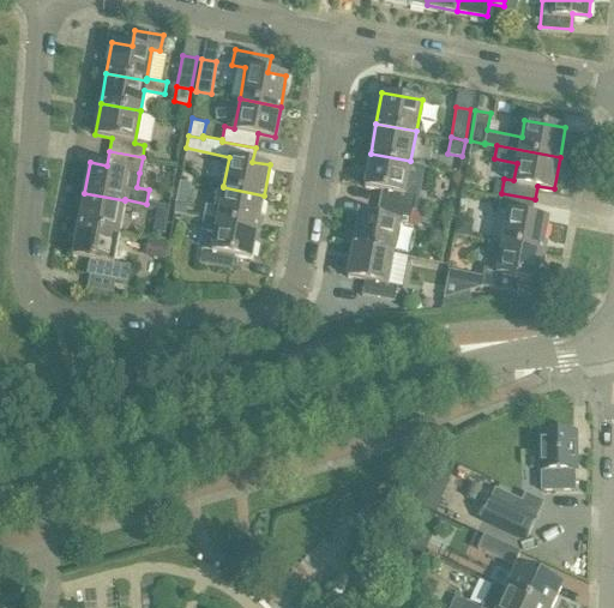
[(425,163),(410,161),(371,154),(365,185),(381,188),(379,203),(416,210),(425,163)]
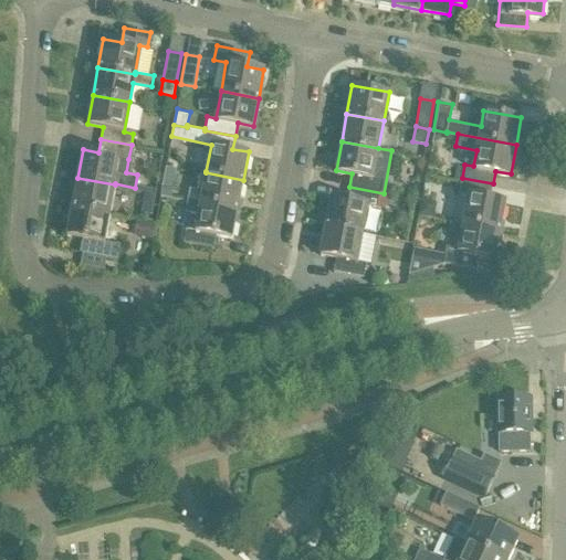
[(161,185),(163,185),(173,187),(176,167),(165,166),(161,185)]
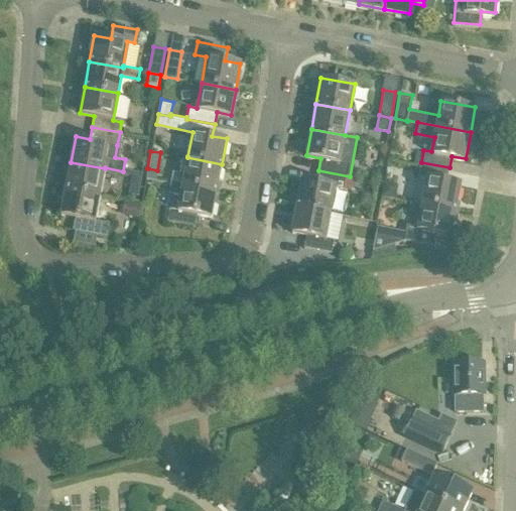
[(171,180),(182,182),(182,183),(217,190),(222,164),(187,157),(187,156),(183,156),(180,170),(173,169),(171,180)]
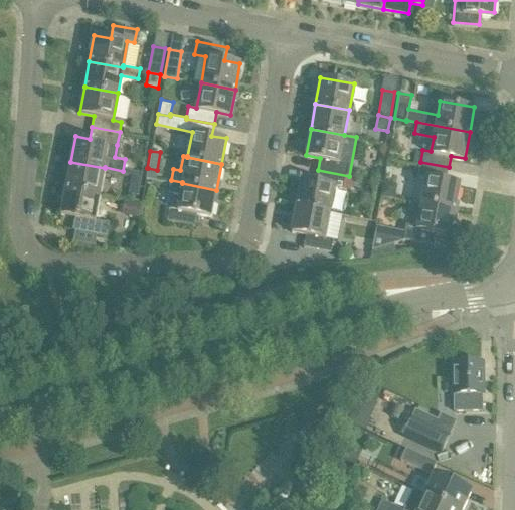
[(70,162),(65,187),(100,193),(105,168),(70,162)]
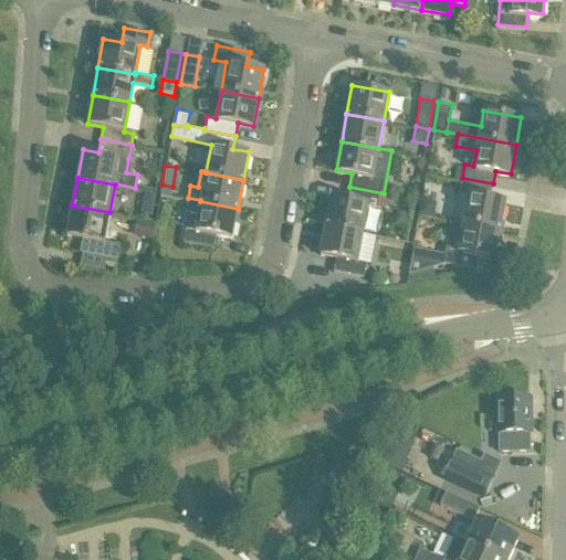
[(468,192),(463,221),(501,228),(506,200),(490,197),(493,183),(462,178),(460,190),(468,192)]
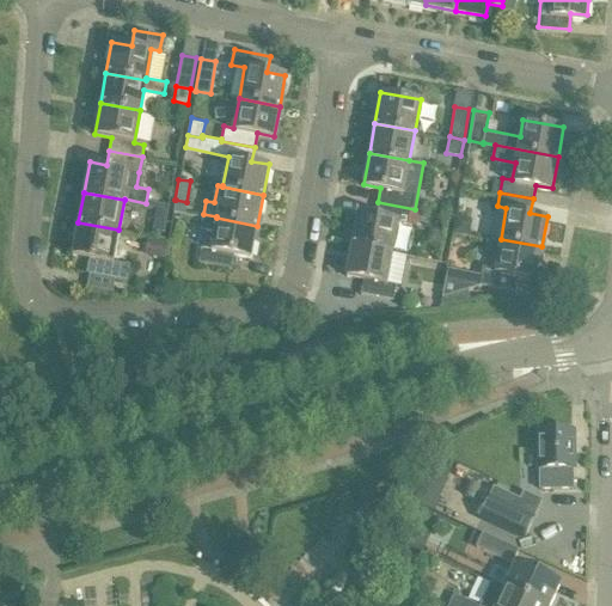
[(359,212),(353,243),(393,250),(398,220),(417,224),(420,209),(415,209),(378,202),(375,215),(359,212)]
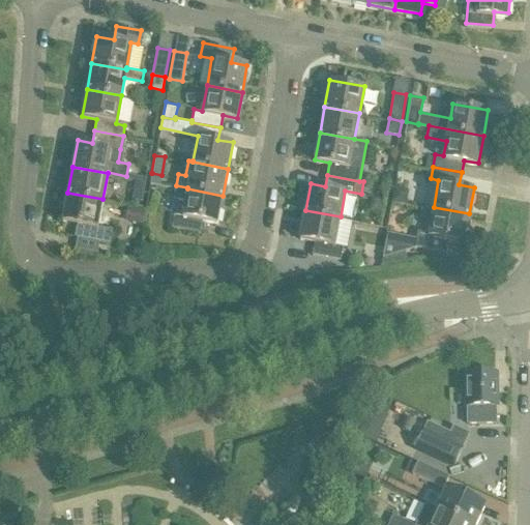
[(141,199),(143,190),(145,180),(135,179),(131,197),(141,199)]
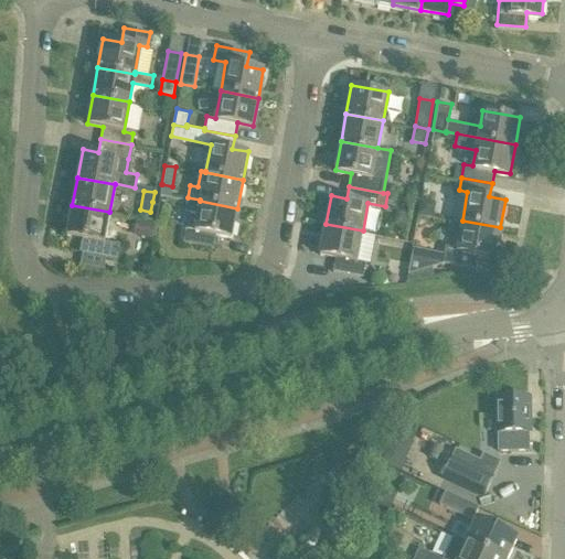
[(185,227),(183,240),(214,246),(216,234),(232,237),(237,208),(200,201),(200,200),(188,197),(185,208),(198,211),(194,228),(185,227)]
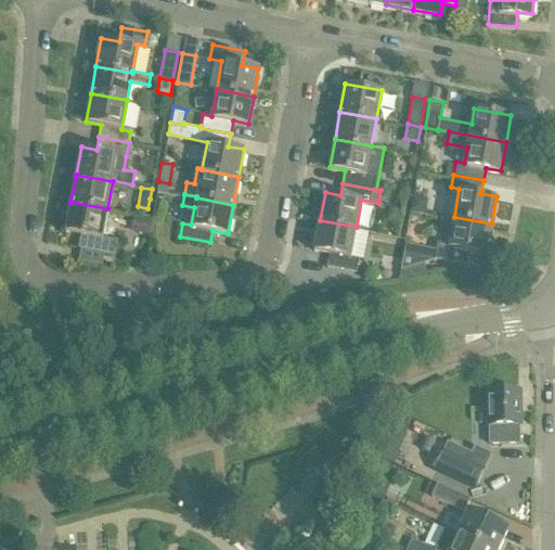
[(115,253),(118,238),(103,235),(107,208),(71,202),(66,230),(80,232),(78,246),(115,253)]
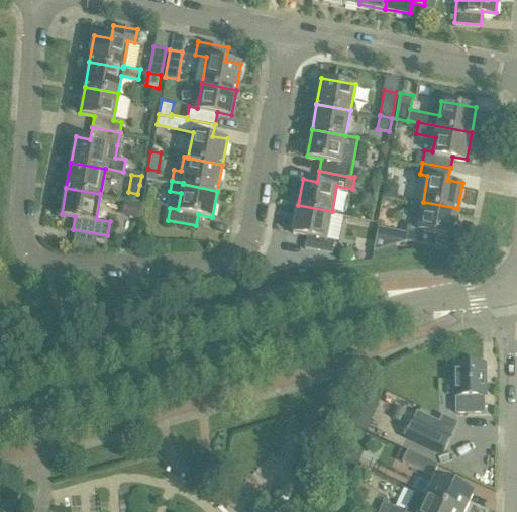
[(142,201),(125,197),(122,212),(139,215),(142,201)]
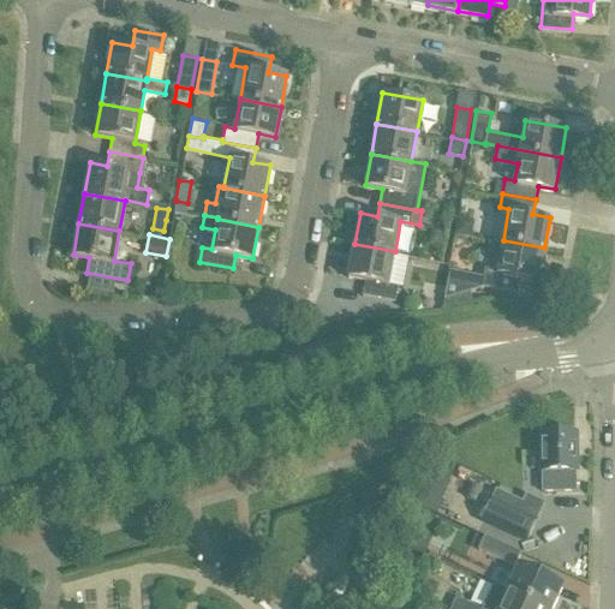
[(470,287),(485,282),(485,284),(519,290),(521,276),(538,280),(544,248),(503,240),(497,270),(488,269),(487,274),(451,267),(445,296),(470,287)]
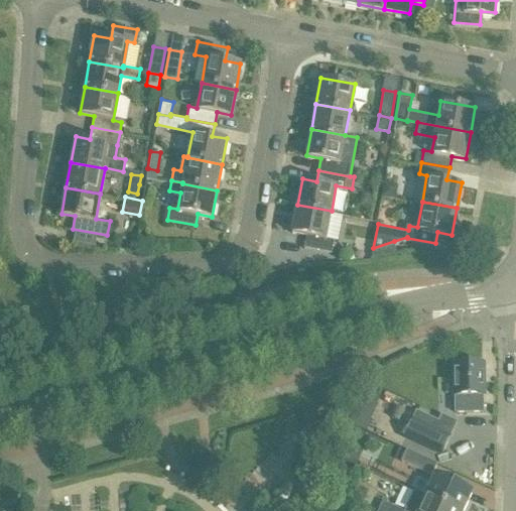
[(327,237),(332,211),(297,205),(293,231),(307,233),(305,246),(333,250),(335,238),(327,237)]
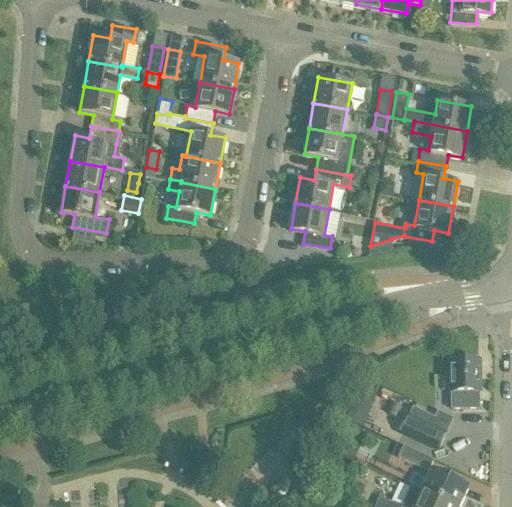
[(370,246),(368,256),(395,249),(391,239),(370,246)]
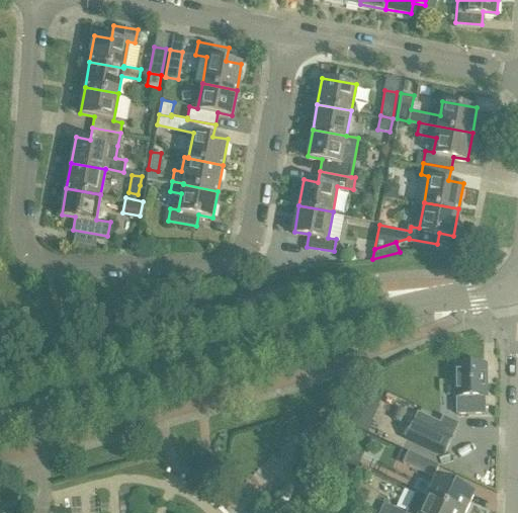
[(456,361),(457,394),(468,394),(469,410),(482,410),(481,394),(484,394),(484,361),(456,361)]
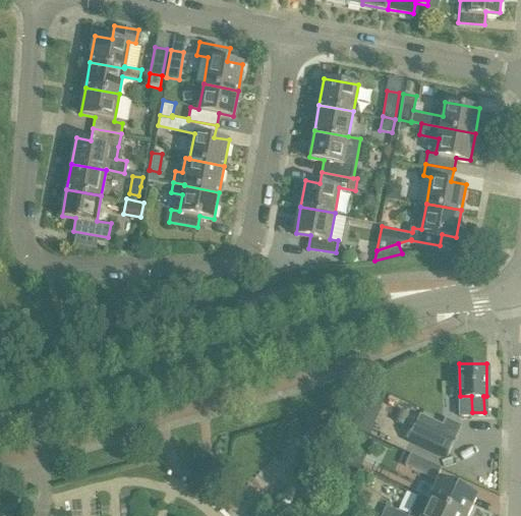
[(443,422),(420,412),(409,439),(446,455),(454,438),(439,431),(443,422)]
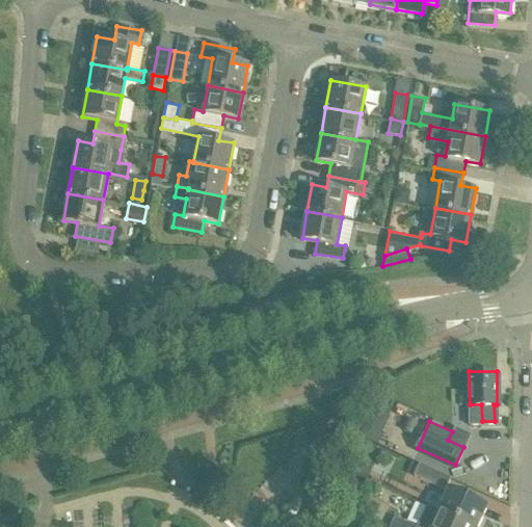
[(450,475),(419,462),(414,474),(445,488),(450,475)]
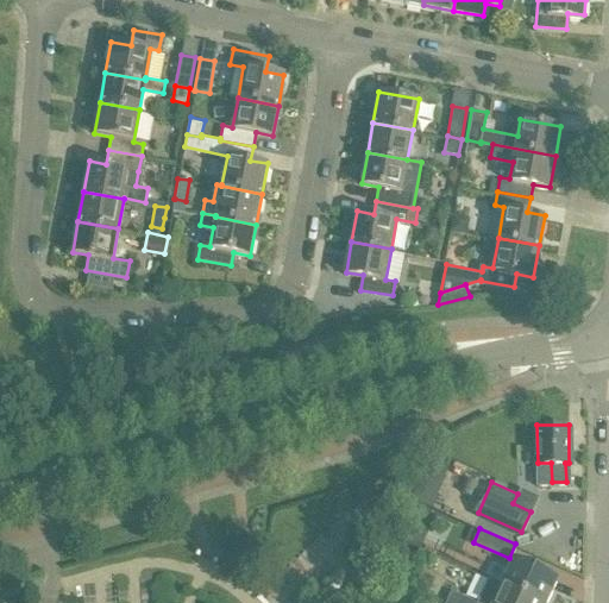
[(557,578),(514,558),(502,583),(545,602),(557,578)]
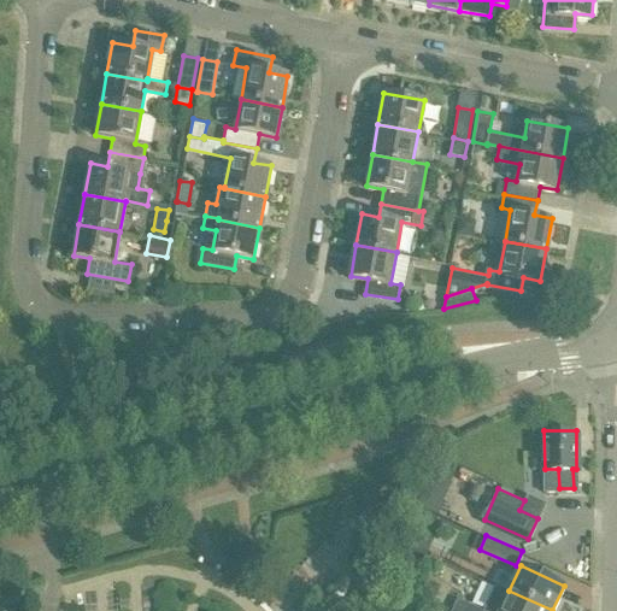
[(440,582),(425,576),(418,591),(434,598),(440,582)]
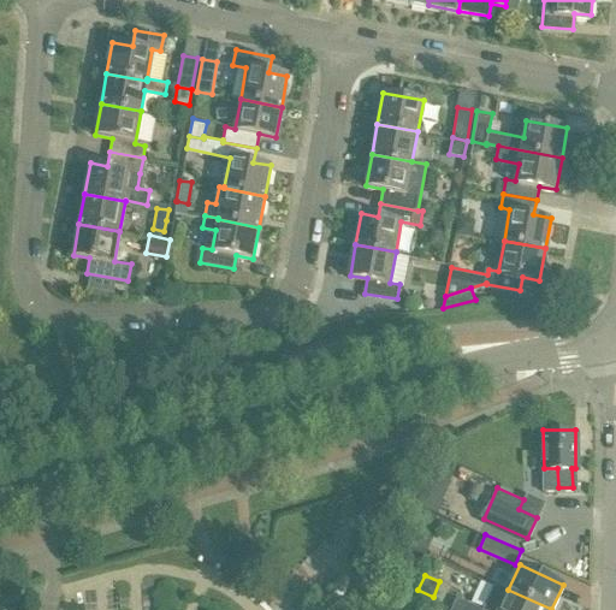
[(551,609),(508,590),(495,584),(484,608),(456,596),(450,609),(452,609),(551,609)]
